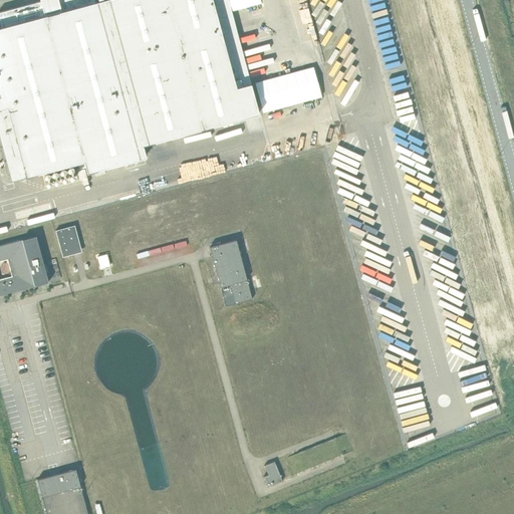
[(44,0),(43,1),(0,12),(0,22),(1,27),(95,2),(94,0),(44,0)]
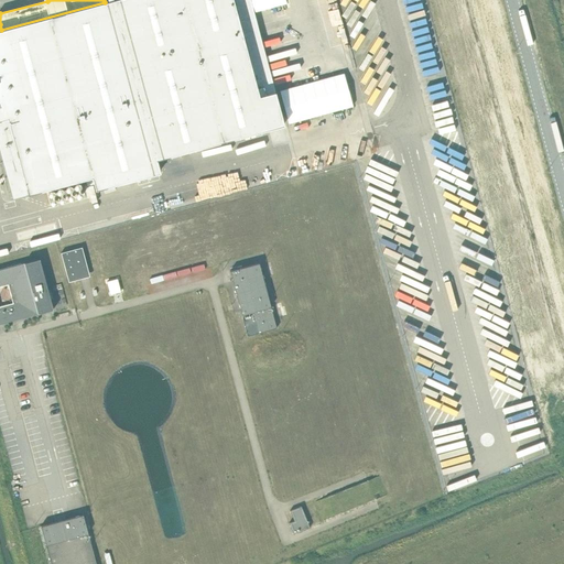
[(1,30),(0,30),(0,151),(12,198),(45,190),(80,180),(91,176),(96,188),(160,172),(155,159),(283,125),(274,91),(259,96),(237,14),(232,0),(108,0),(108,1),(105,2),(67,12),(50,17),(1,30)]
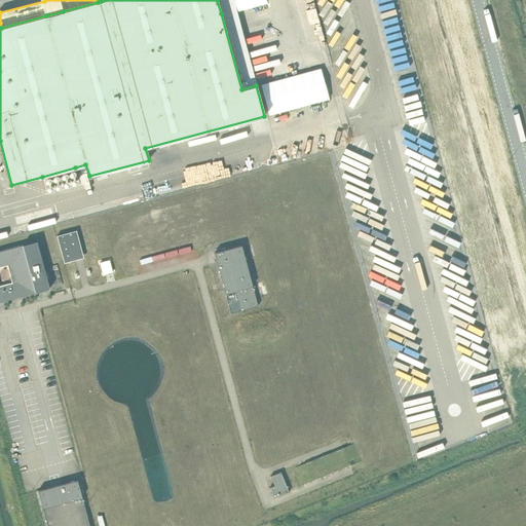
[(321,69),(261,84),(269,115),(329,99),(321,69)]
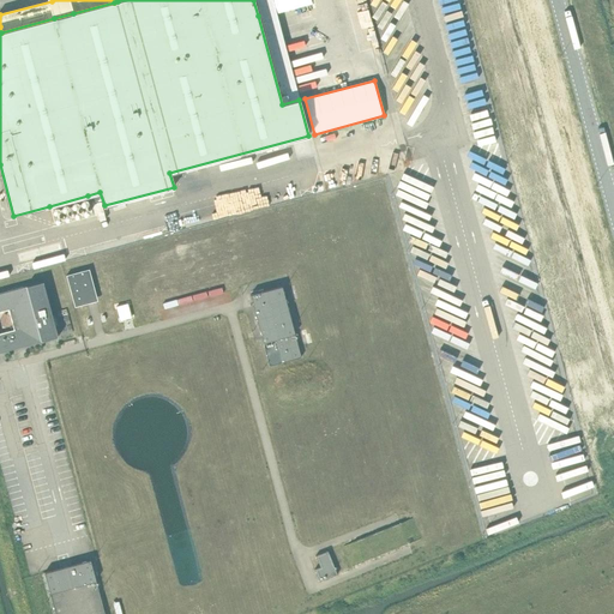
[(89,269),(66,276),(73,301),(96,295),(89,269)]
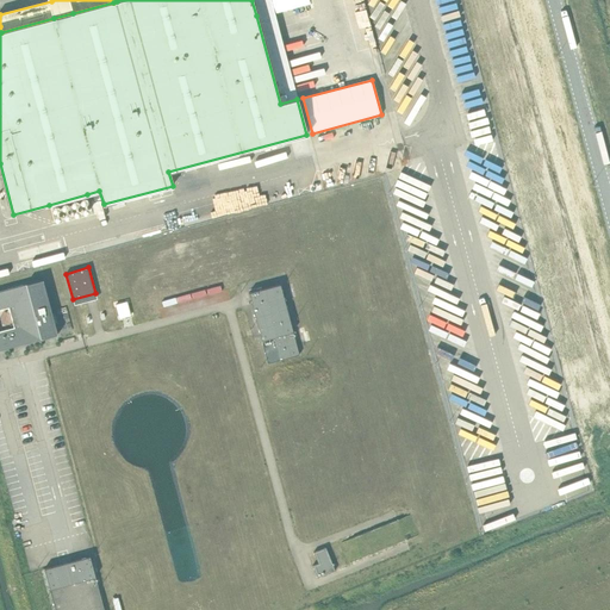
[(44,340),(57,336),(43,281),(30,285),(29,284),(26,285),(0,291),(0,350),(41,340),(44,338),(44,340)]
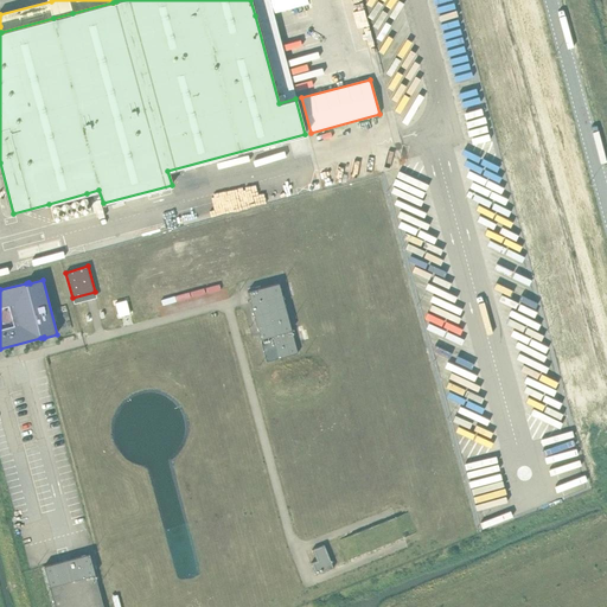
[(267,362),(298,353),(279,283),(248,292),(267,362)]
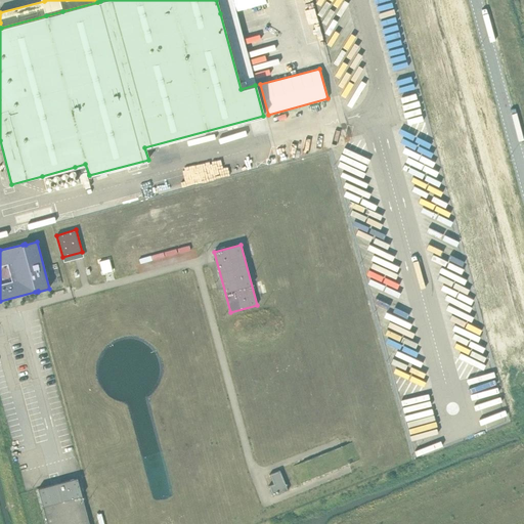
[(272,496),(288,490),(279,470),(269,474),(273,484),(268,486),(272,496)]
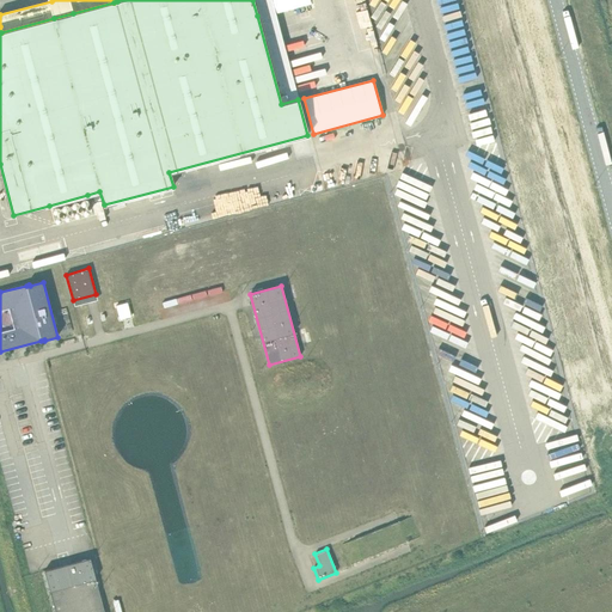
[(55,611),(104,611),(90,558),(44,570),(55,611)]
